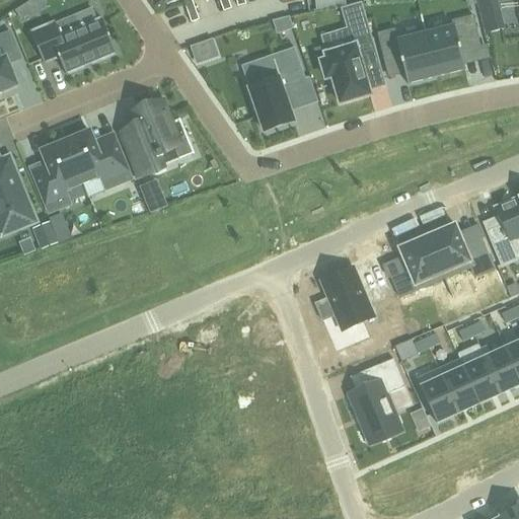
[(182,0),(188,12),(195,9),(193,1),(192,0),(182,0)]
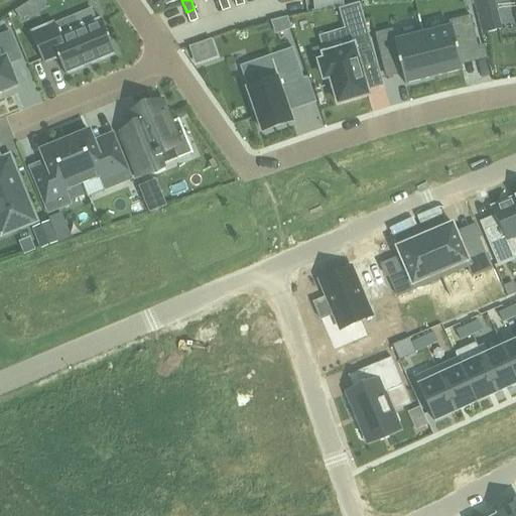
[(227,0),(220,0),(219,0),(223,12),(230,9),(227,0)]
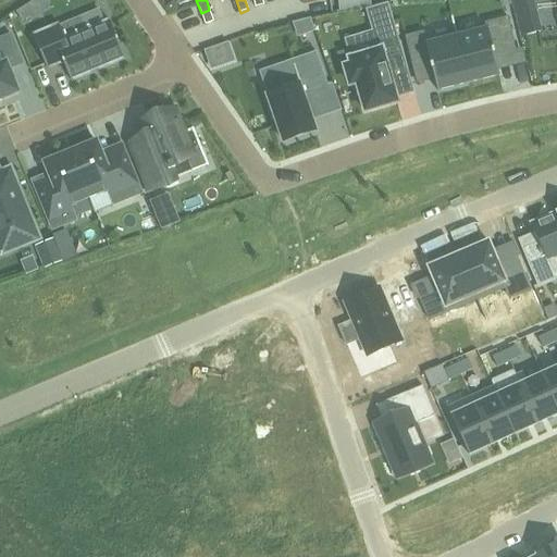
[(350,9),(349,0),(337,0),(339,12),(350,9)]
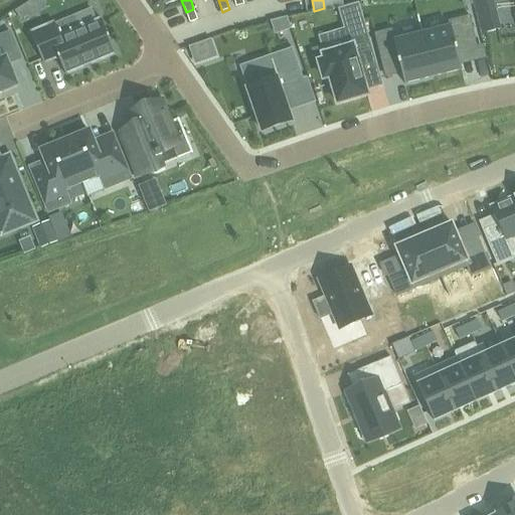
[(496,8),(493,0),(472,0),(476,13),(496,8)]
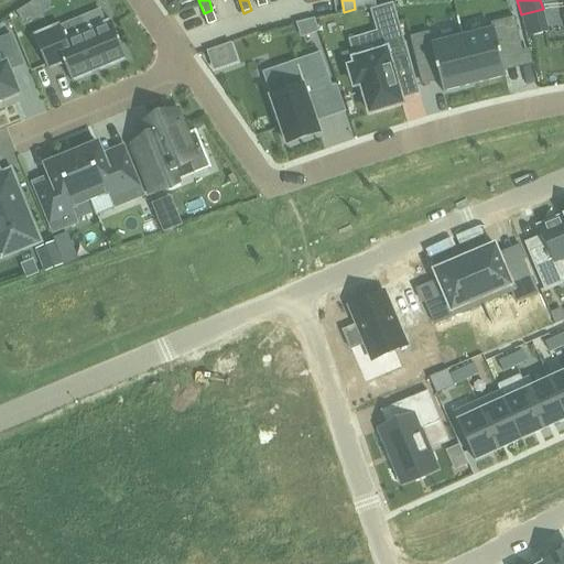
[(22,25),(34,18),(26,4),(14,12),(22,25)]
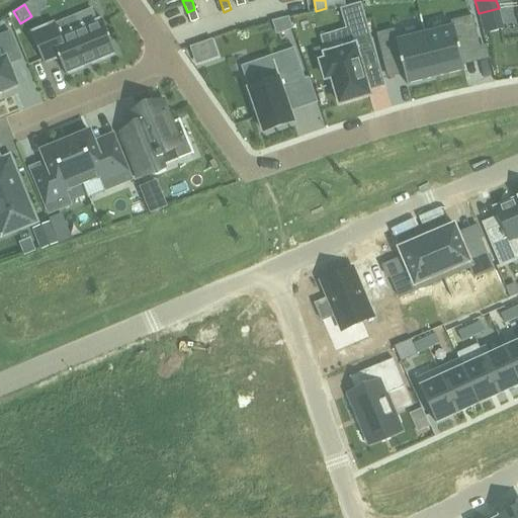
[(67,74),(115,54),(102,20),(97,22),(92,9),(76,16),(81,29),(61,37),(55,24),(32,33),(45,63),(60,56),(67,74)]
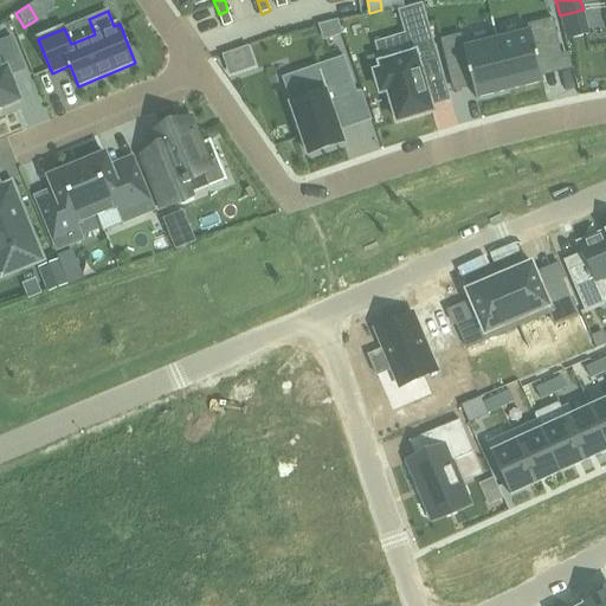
[(227,11),(219,14),(224,27),(232,24),(227,11)]
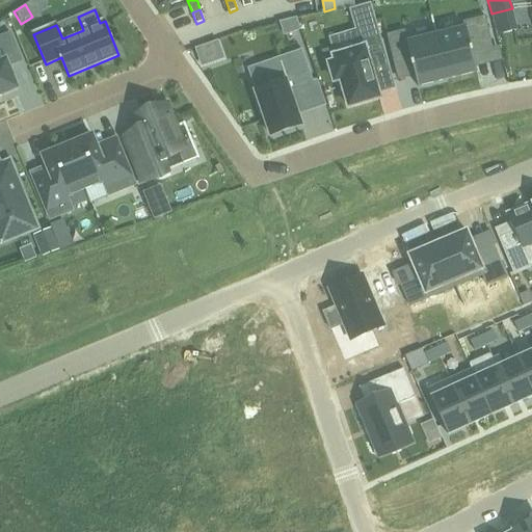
[(336,62),(329,63),(335,81),(341,80),(348,107),(379,98),(378,95),(371,68),(389,62),(374,12),(370,14),(354,19),(363,48),(336,56),(336,55),(335,56),(334,56),(336,62)]
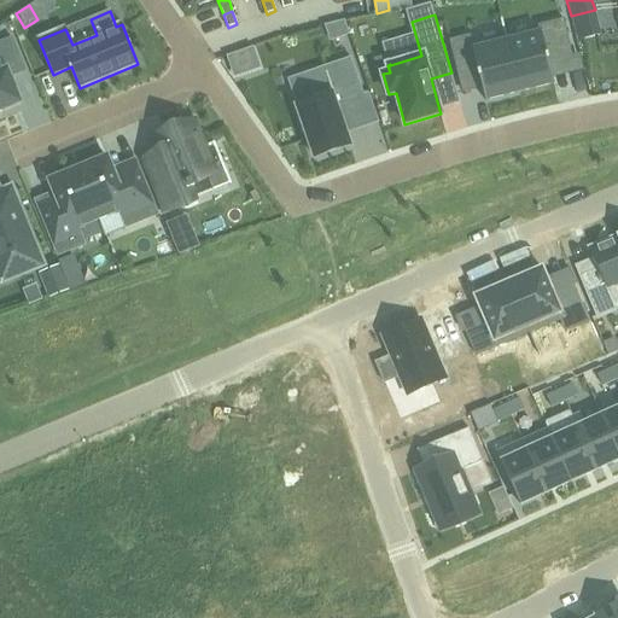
[(349,34),(344,19),(325,24),(331,41),(349,34)]
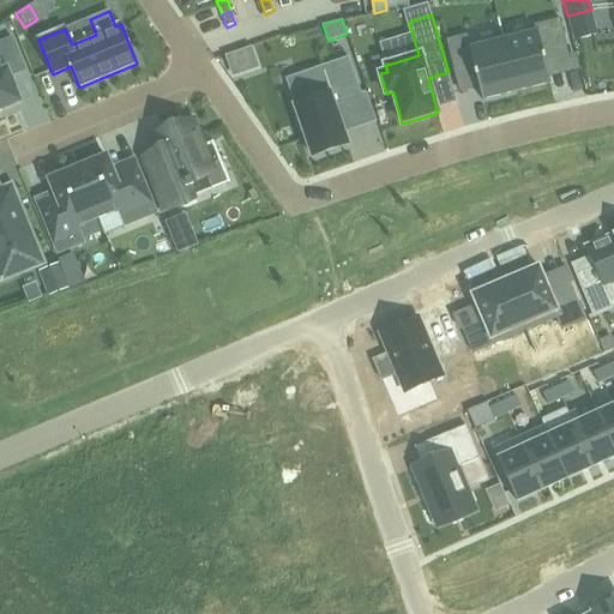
[(504,41),(517,92),(551,84),(546,64),(570,58),(561,19),(537,25),(539,32),(504,41)]
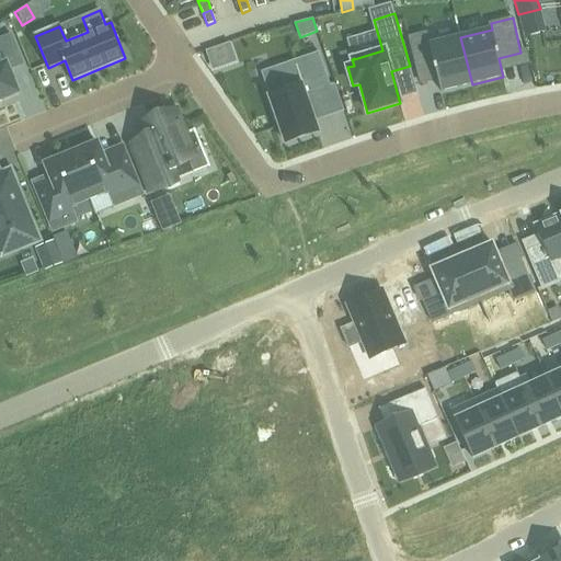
[(441,92),(472,84),(460,37),(430,45),(426,32),(408,36),(416,68),(434,64),(441,92)]
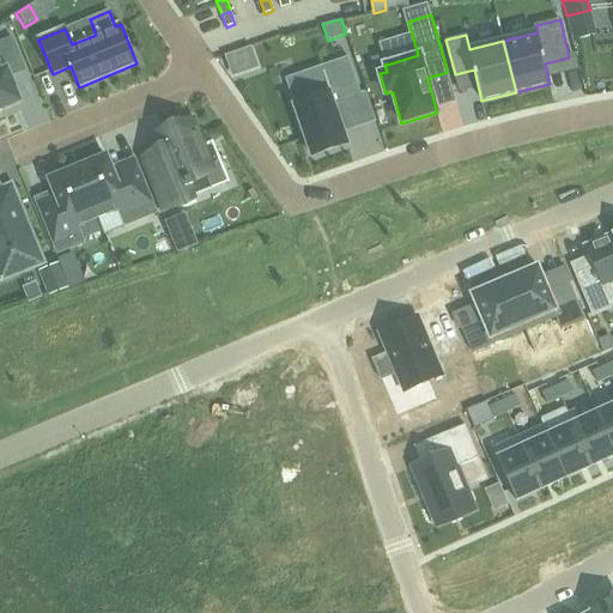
[(0,113),(24,103),(12,77),(26,71),(12,36),(0,41),(0,54),(5,67),(0,70),(0,113)]
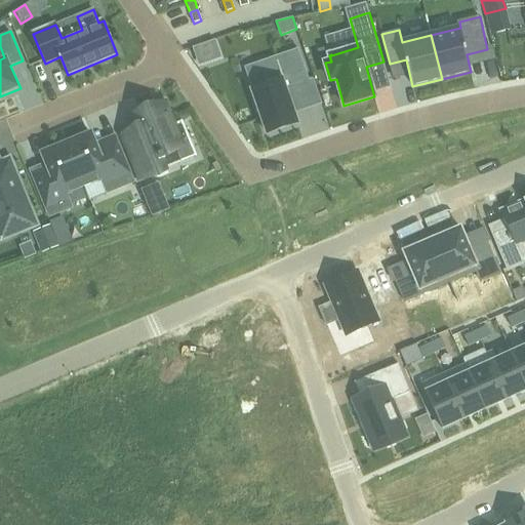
[(249,81),(268,134),(297,124),(286,91),(310,83),(297,46),(274,54),(279,71),(249,81)]
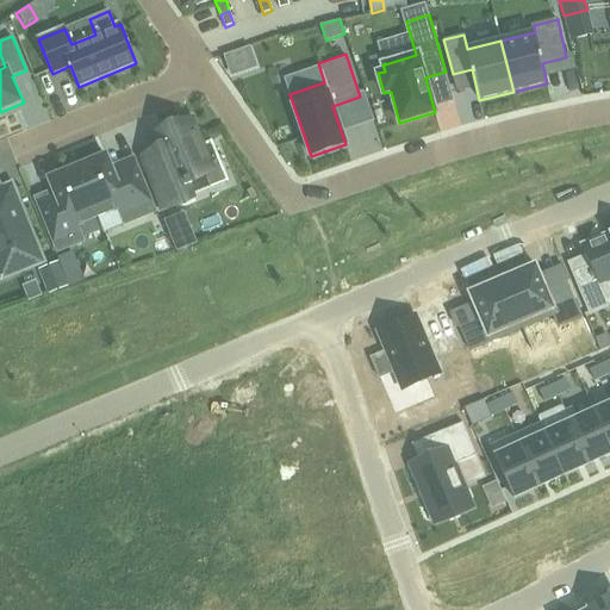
[(163,161),(148,168),(163,207),(192,197),(229,181),(222,166),(212,141),(201,145),(191,120),(154,136),(160,151),(163,161)]
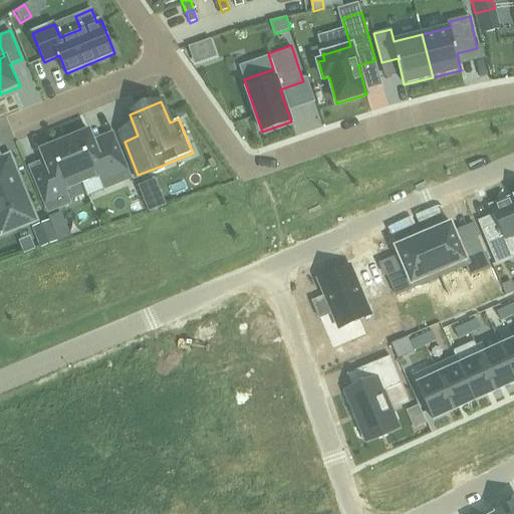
[(64,139),(83,185),(100,178),(105,190),(133,179),(114,136),(95,144),(89,129),(64,139)]
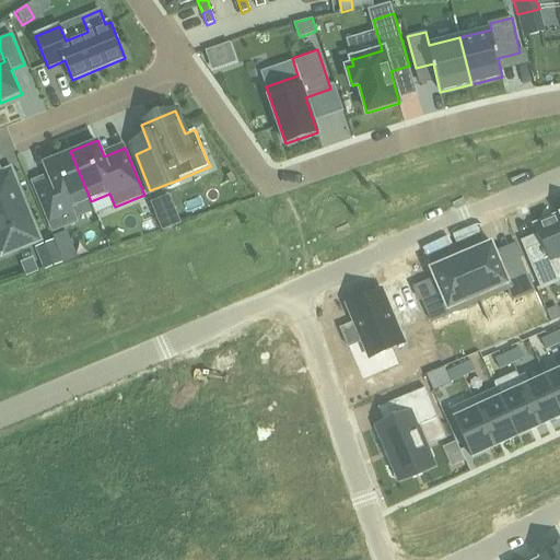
[(72,209),(91,201),(70,151),(43,163),(49,178),(33,185),(53,233),(78,222),(72,209)]
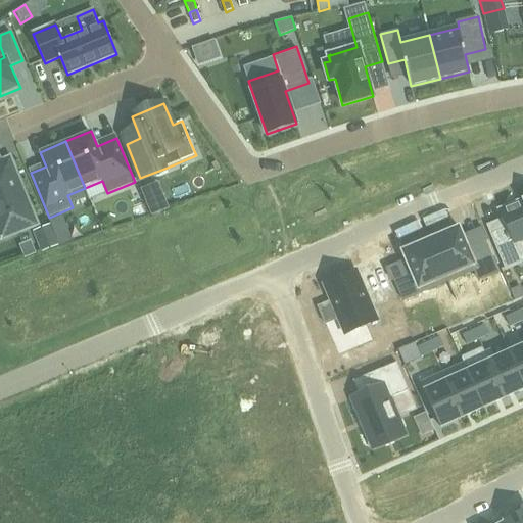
[(0,240),(38,226),(10,157),(0,161),(0,240)]
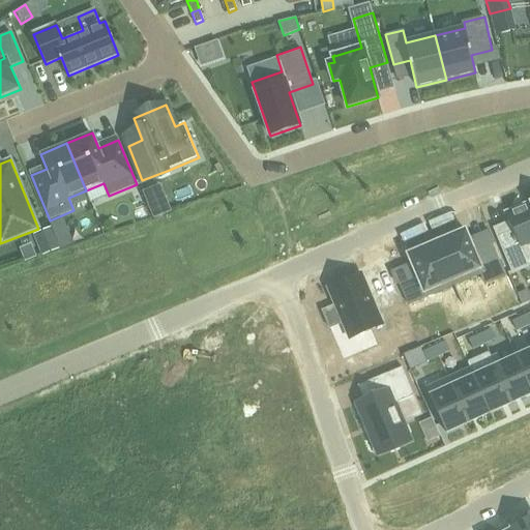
[(165,211),(157,192),(146,197),(153,215),(165,211)]
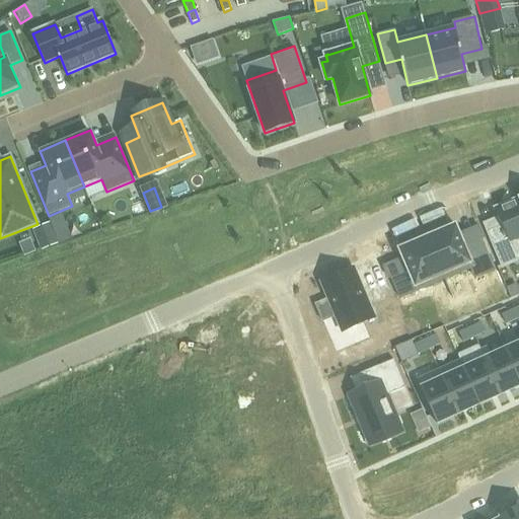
[(504,226),(488,233),(502,267),(518,258),(518,254),(514,242),(518,239),(518,198),(496,208),(504,226)]
